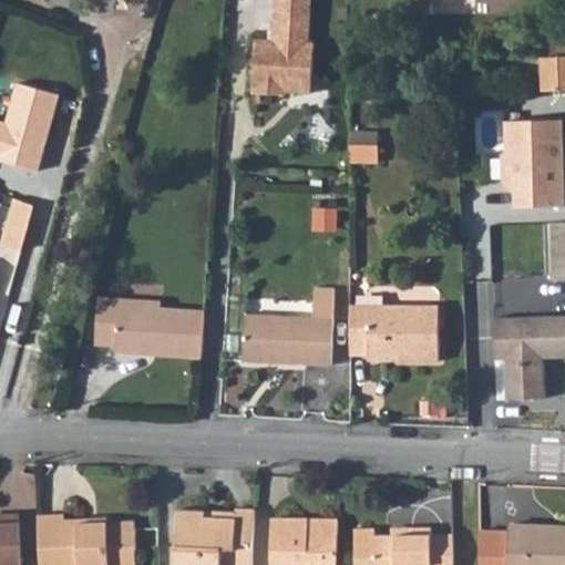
[(302,7),(270,4),(268,40),(252,39),(248,92),(283,94),(283,91),(302,92),(306,42),(299,41),(302,7)]
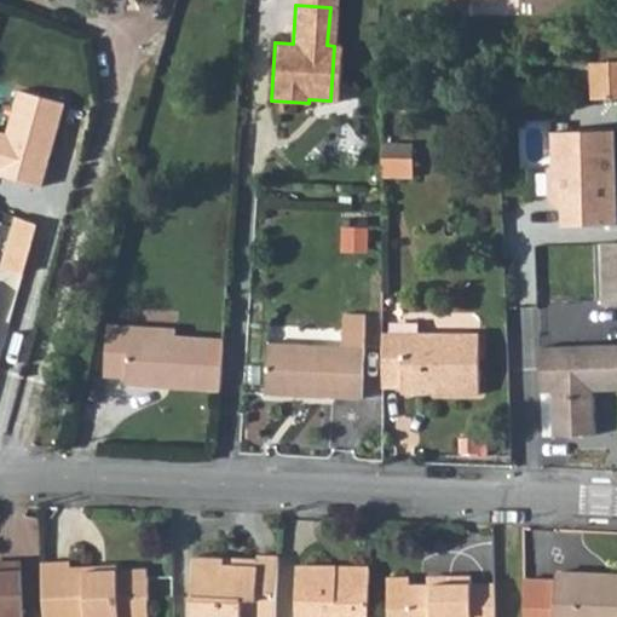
[(616,102),(616,64),(587,67),(589,103),(616,102)]
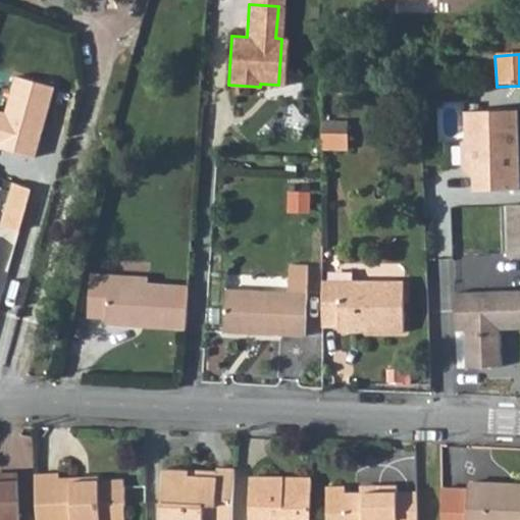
[(54,85),(15,74),(6,112),(0,110),(0,147),(36,156),(54,85)]
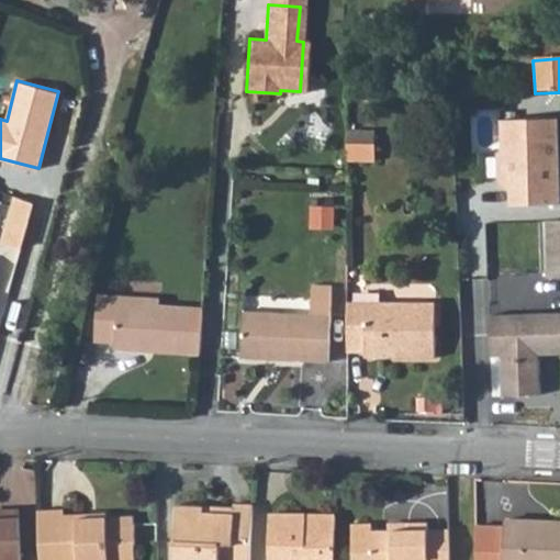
[(553,122),(499,123),(499,152),(494,156),(495,181),(505,190),(508,190),(508,205),(555,204),(553,122)]
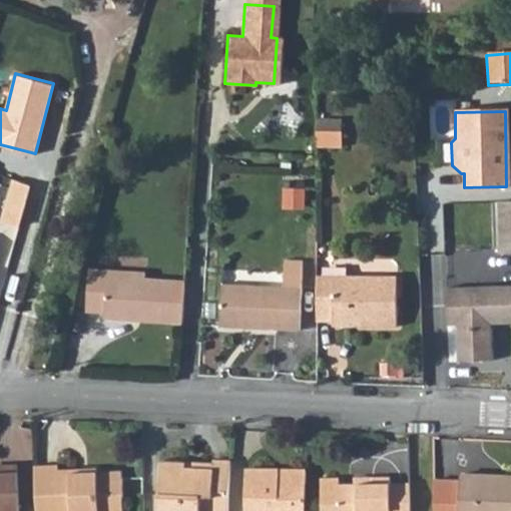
[(340,146),(341,131),(318,131),(319,146),(340,146)]
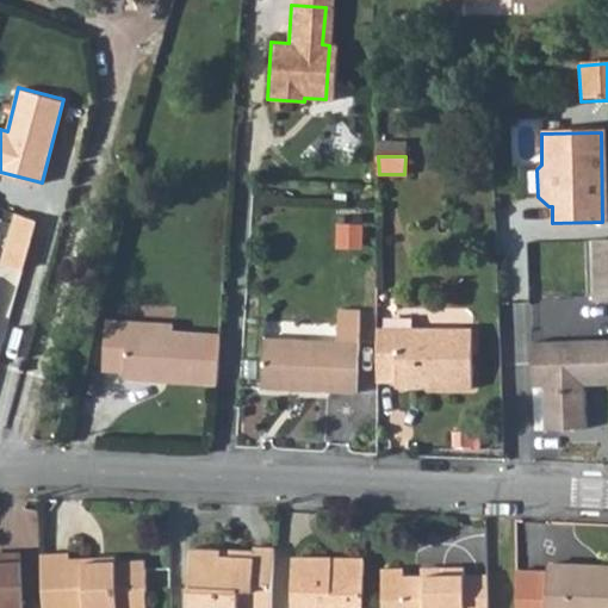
[(36,218),(14,211),(0,260),(22,267),(36,218)]
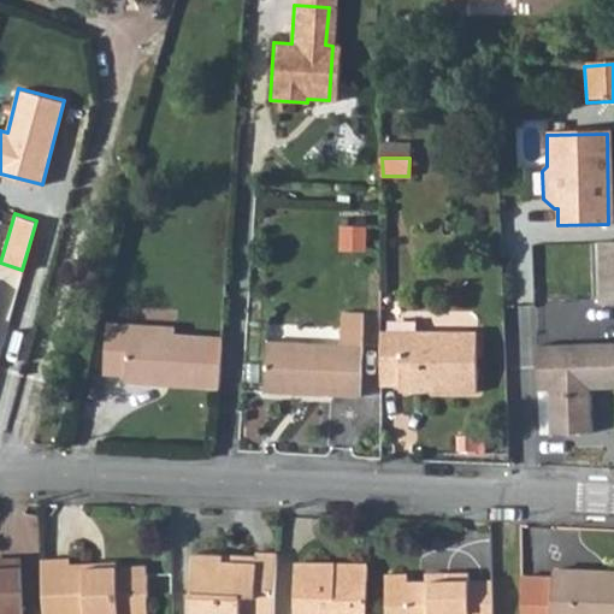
[(365,231),(340,231),(340,254),(365,255),(365,231)]
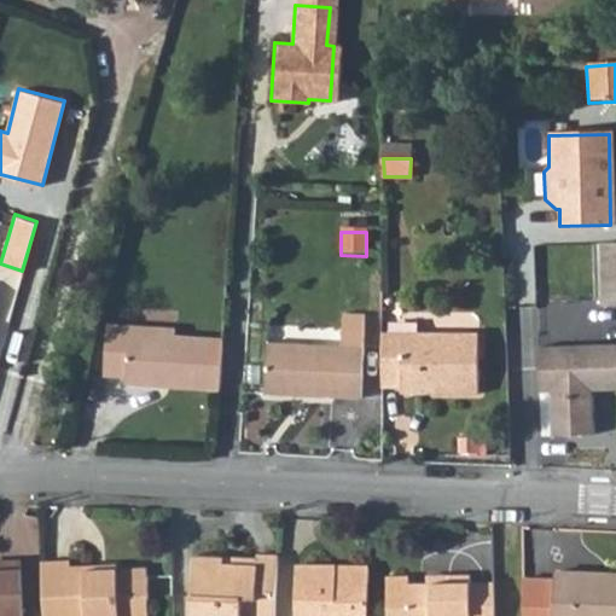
[(600,308),(615,307),(615,243),(597,245),(600,308)]
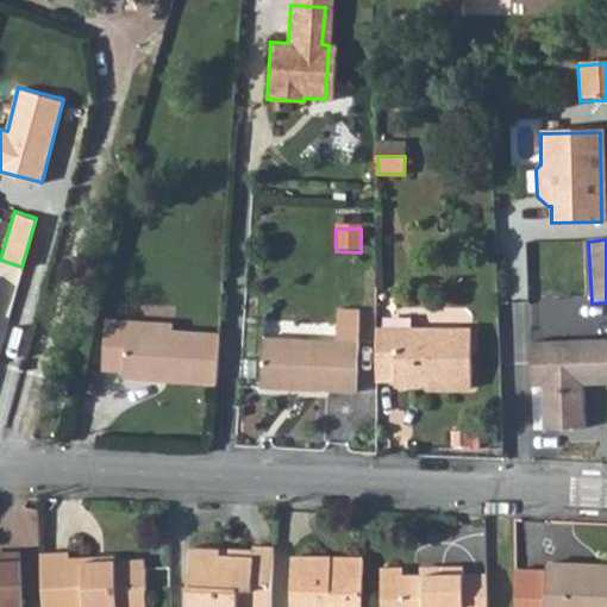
[(260,388),(355,392),(358,306),(336,305),(335,340),(262,338),(260,388)]
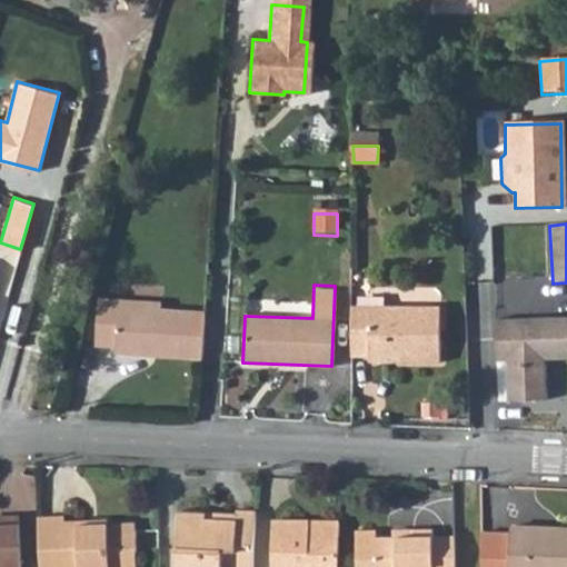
[(118,301),(97,300),(93,348),(116,349),(115,356),(200,361),(204,312),(160,310),(118,308),(118,301)]
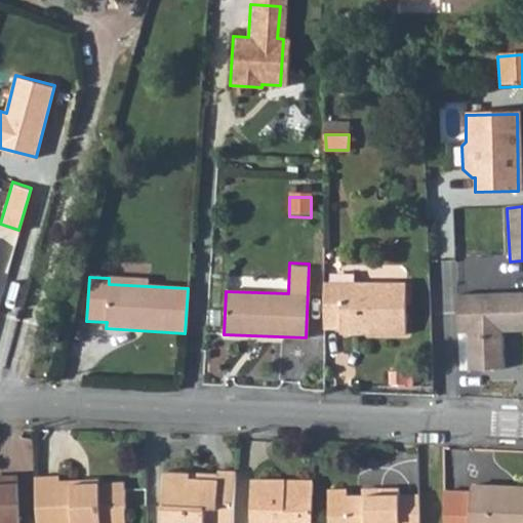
[(148,280),(109,278),(109,284),(148,286),(148,280)]
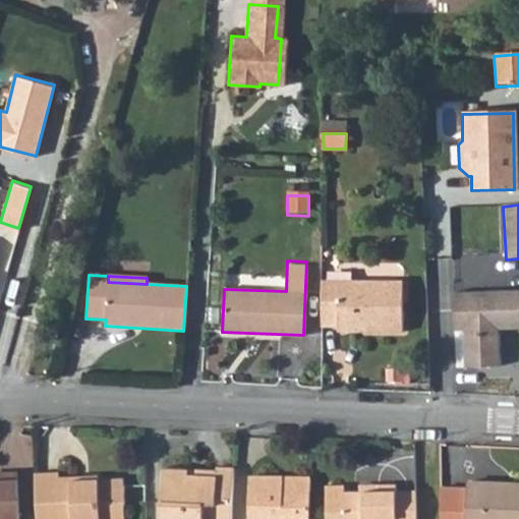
[(403,279),(321,279),(321,327),(337,327),(366,327),(366,332),(402,332),(403,279)]
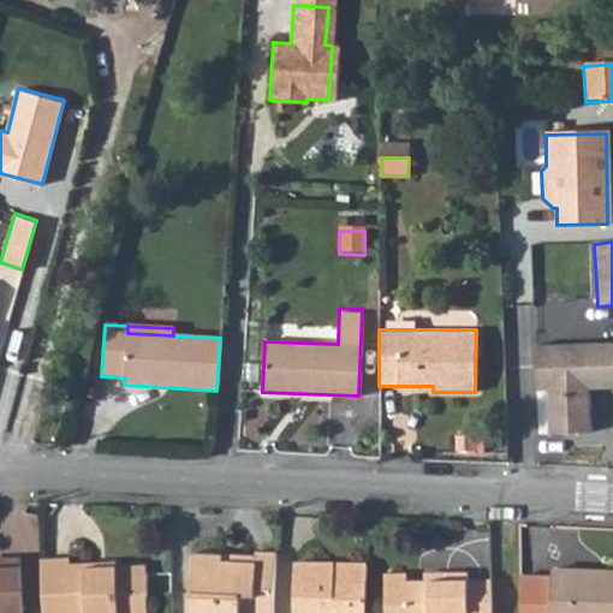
[(612,390),(612,345),(534,347),(534,392),(547,392),(548,434),(589,433),(588,391),(612,390)]
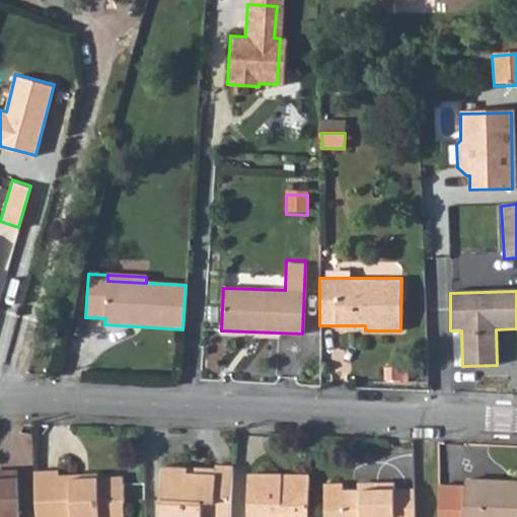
[(230,516),(232,464),(216,464),(216,468),(215,474),(187,473),(187,467),(162,466),(159,516),(230,516)]
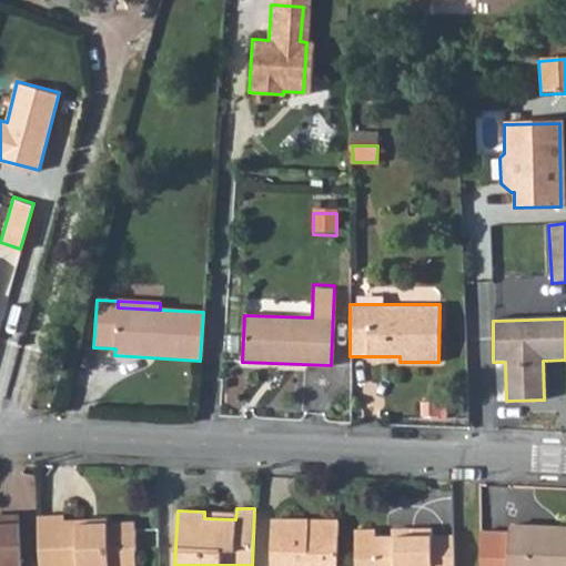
[(19,565),(17,515),(0,516),(0,565),(19,565)]
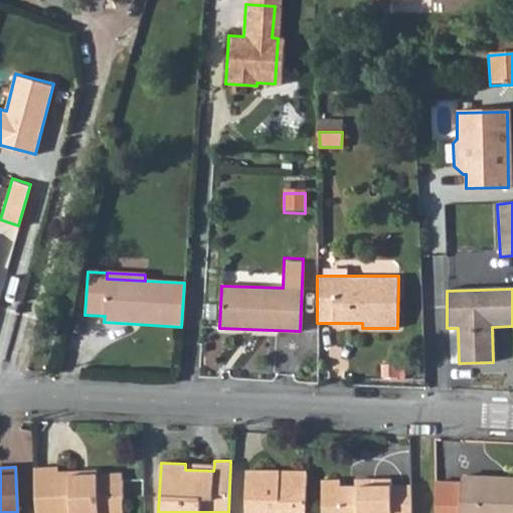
[(33,468),(35,512),(98,512),(123,511),(122,474),(81,476),(81,471),(57,472),(57,467),(33,468)]
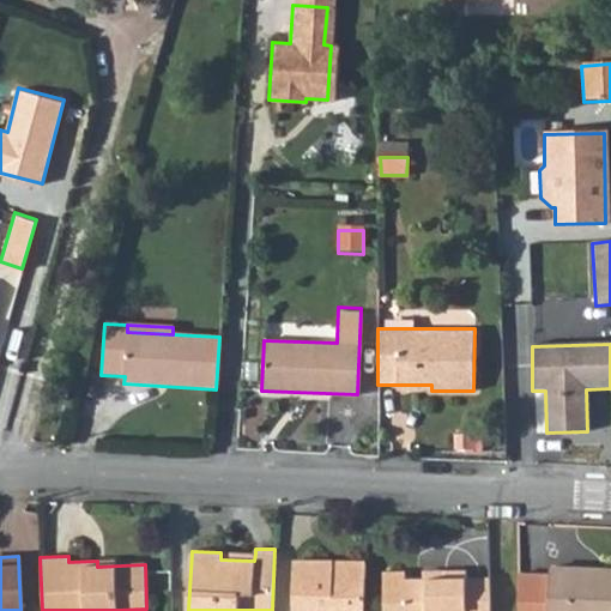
[(364,610),(364,568),(333,568),(332,562),(292,562),(292,610),(364,610)]
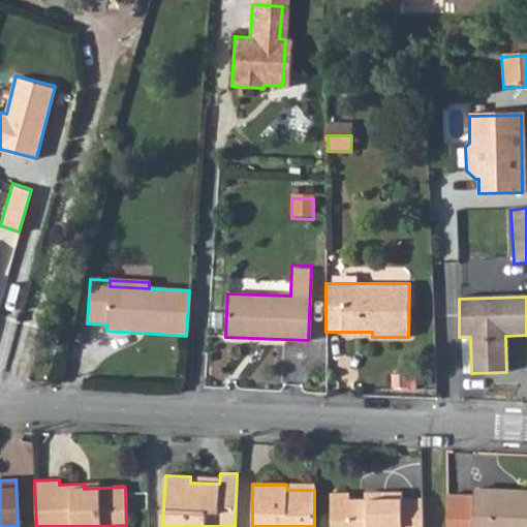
[(422,526),(422,498),(402,499),(401,491),(382,492),(382,498),(364,498),(349,499),(348,492),(329,493),(329,526),(422,526)]
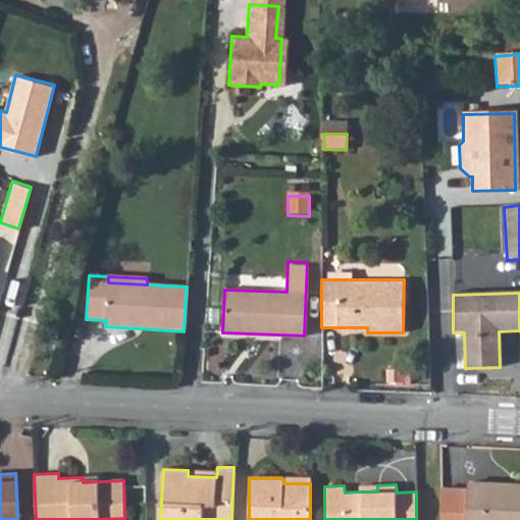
[(442,488),(442,519),(519,519),(519,485),(510,485),(510,490),(467,489),(442,488)]
